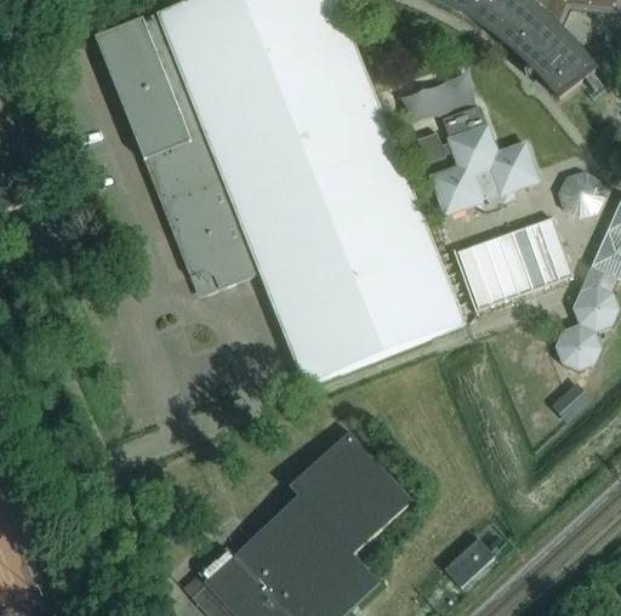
[(1,0),(6,13),(20,7),(16,0),(1,0)]
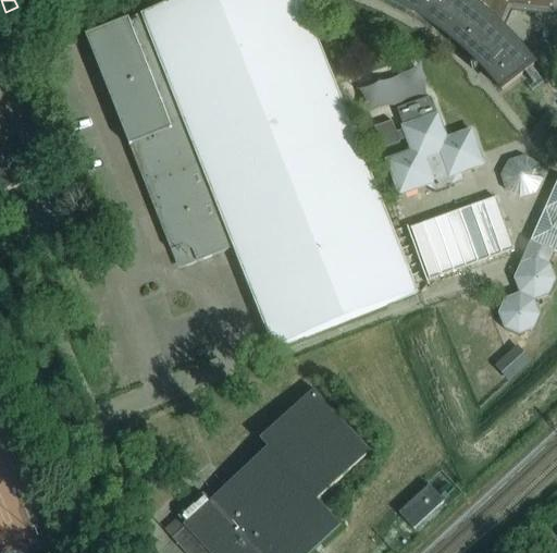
[(170,0),(106,25),(86,34),(171,248),(177,245),(180,250),(188,255),(194,253),(197,259),(233,245),(273,346),(305,334),(386,302),(418,290),(304,0),(170,0)]
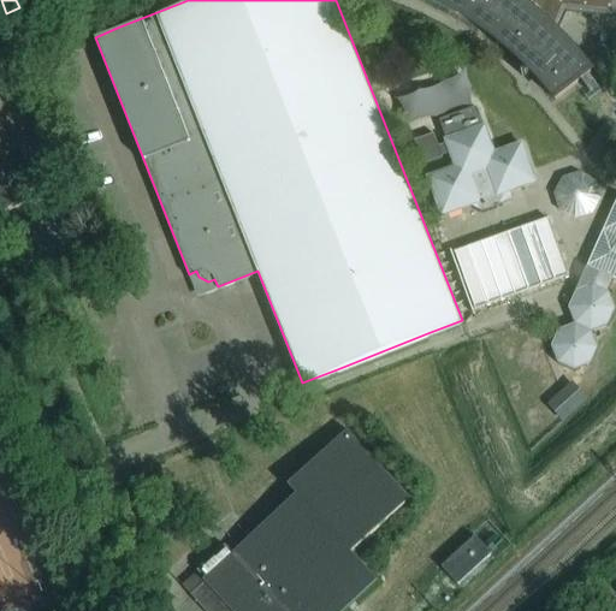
[(436,0),(446,5),(478,23),(507,46),(531,69),(555,95),(588,67),(563,36),(548,22),(554,10),(558,0),(436,0)]
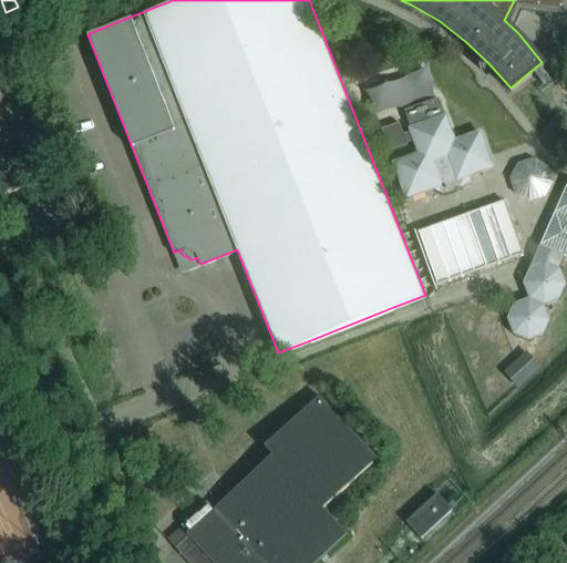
[(418,150),(392,159),(405,197),(433,187),(447,194),(459,190),(465,176),(494,165),(481,128),(455,136),(446,111),(444,112),(439,95),(404,108),(410,124),(409,125),(418,150)]
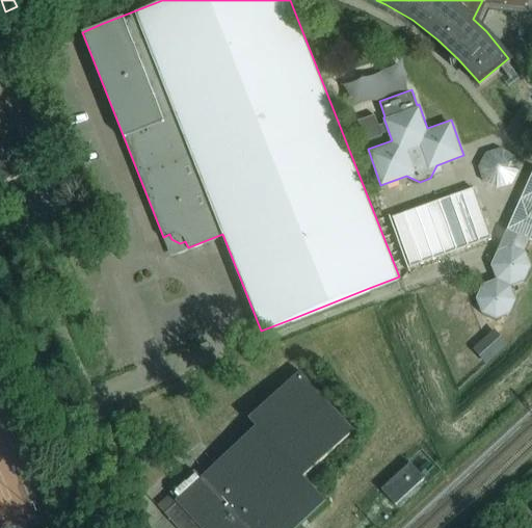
[(0,108),(0,181),(25,172),(0,108)]
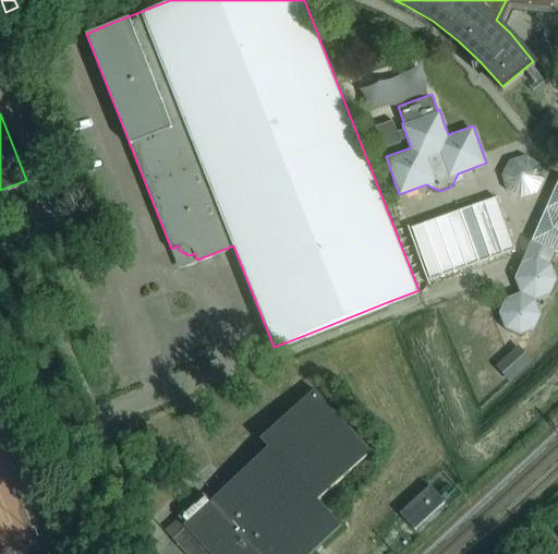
[(519,194),(535,190),(543,175),(537,159),(523,151),(507,156),(499,170),(505,187),(519,194)]
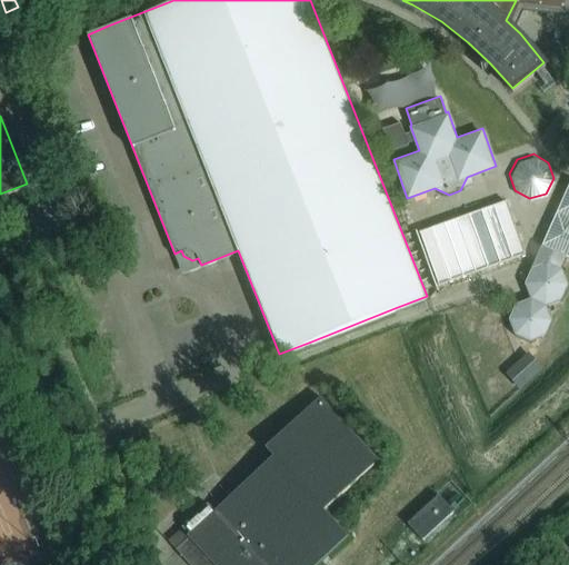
[(568,182),(541,244),(568,256),(568,182)]
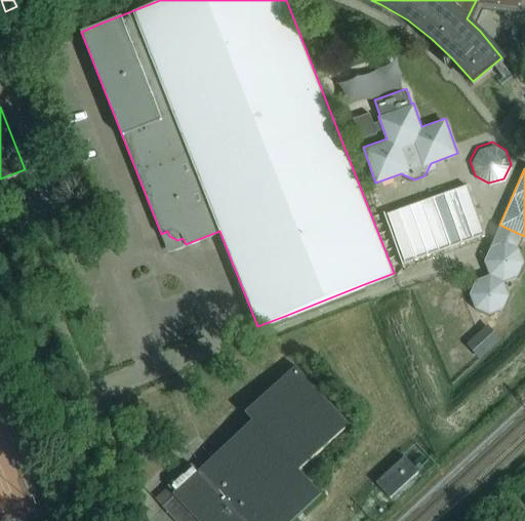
[(413,203),(388,212),(404,261),(484,233),(467,185),(413,203)]
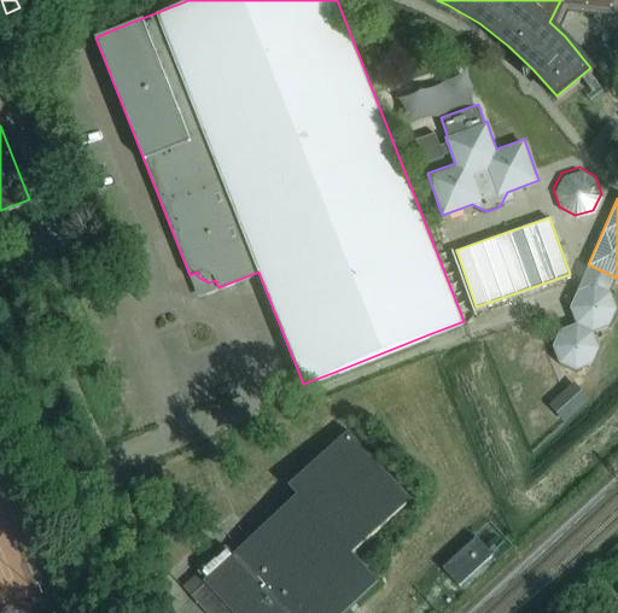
[(560,360),(576,367),(592,361),(599,345),(593,328),(610,322),(617,307),(610,290),(594,282),(578,289),(571,305),(577,321),(560,327),(553,344),(560,360)]
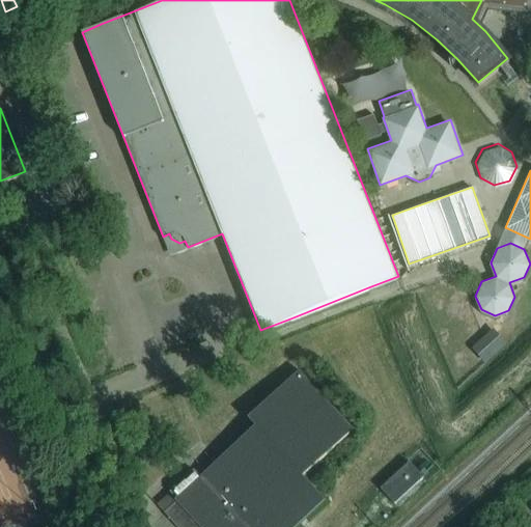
[(246,438),(162,516),(172,526),(281,526),(308,503),(287,481),(343,428),(289,372),(233,425),(246,438)]
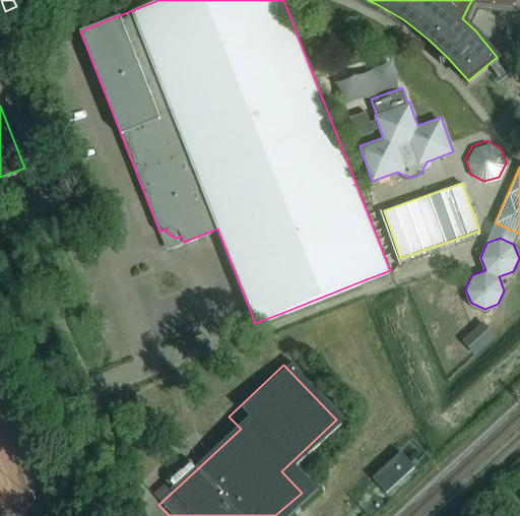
[(386,491),(413,465),(399,450),(372,475),(386,491)]
